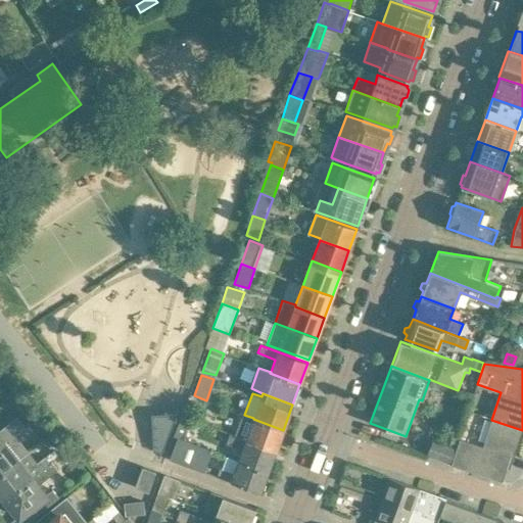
[(29,398),(20,405),(32,420),(40,414),(29,398)]
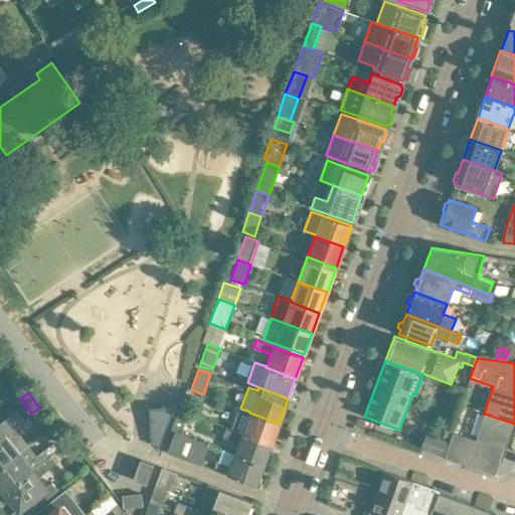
[(194,395),(186,393),(180,408),(179,408),(179,409),(188,412),(188,411),(189,411),(194,395)]
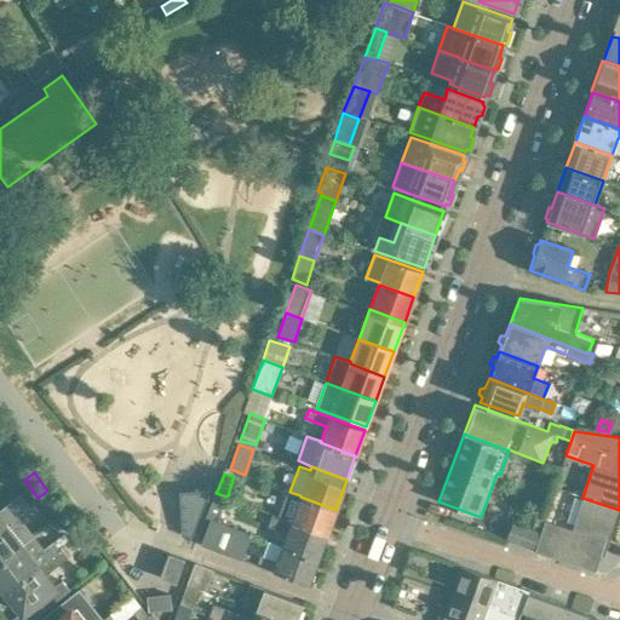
[(194,533),(210,489),(211,486),(210,486),(207,493),(181,494),(181,491),(179,491),(182,534),(191,539),(194,533)]
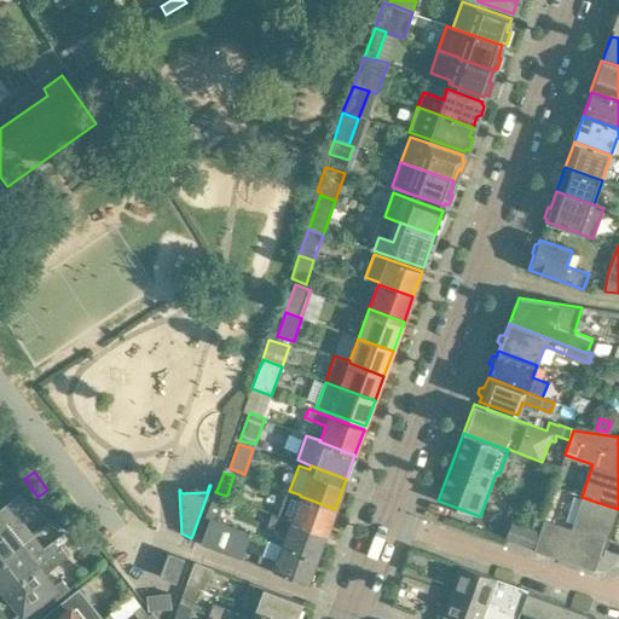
[(218,521),(218,520),(226,496),(215,492),(207,516),(210,518),(218,521)]
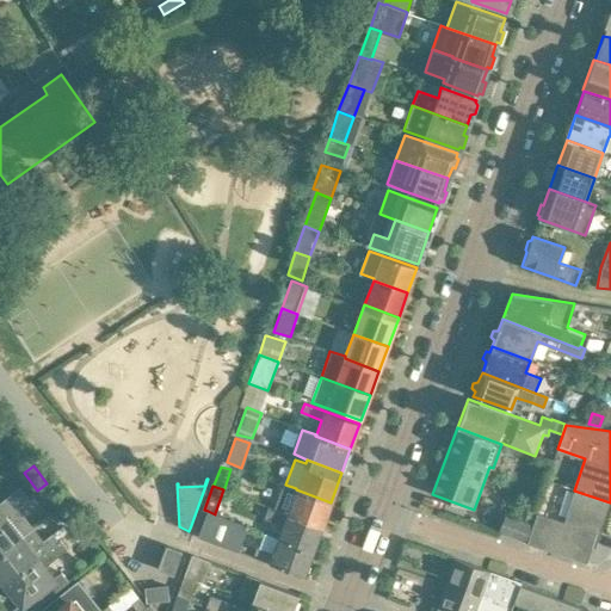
[(0,503),(0,522),(16,510),(28,501),(17,488),(0,503)]
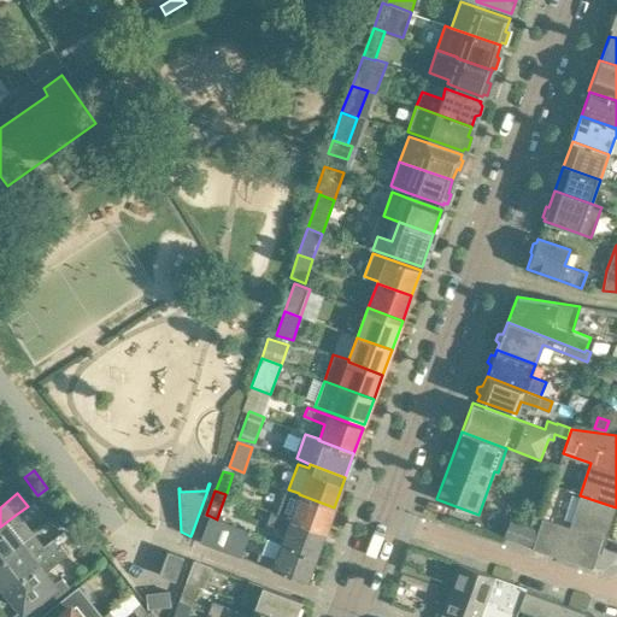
[(325,532),(334,507),(299,494),(289,517),(289,518),(325,532)]
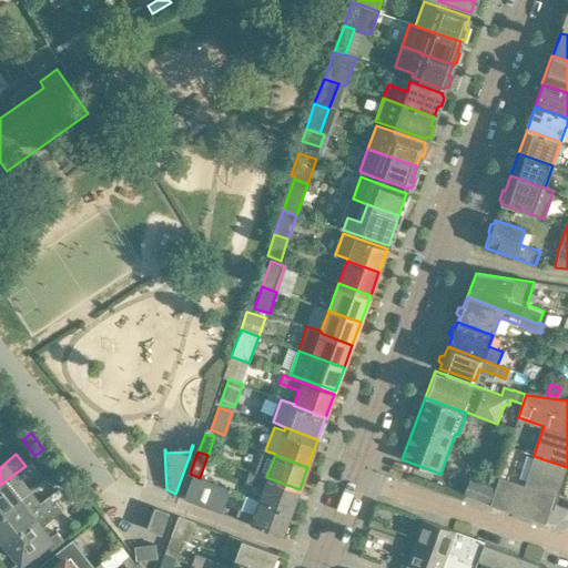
[(567,467),(534,456),(524,486),(498,478),(489,505),(545,524),(550,508),(555,494),(558,495),(567,467)]
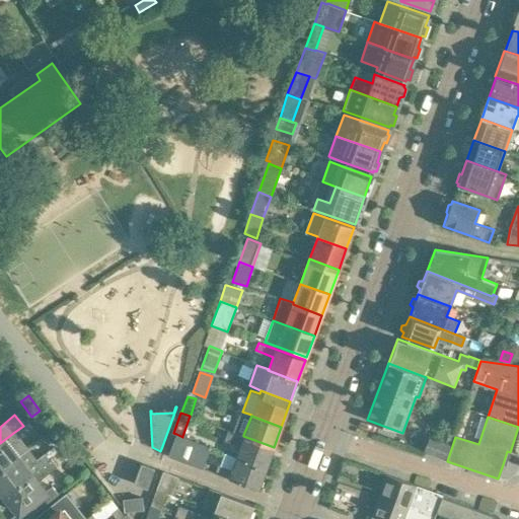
[(50,418),(39,427),(45,435),(56,426),(50,418)]
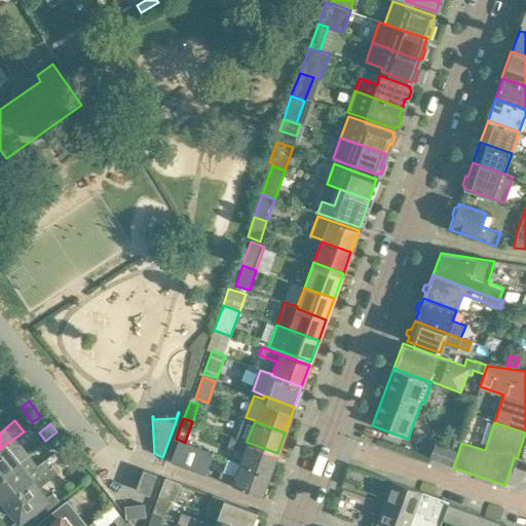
[(270,474),(277,453),(247,442),(247,441),(231,435),(228,446),(245,452),(240,463),(270,474)]
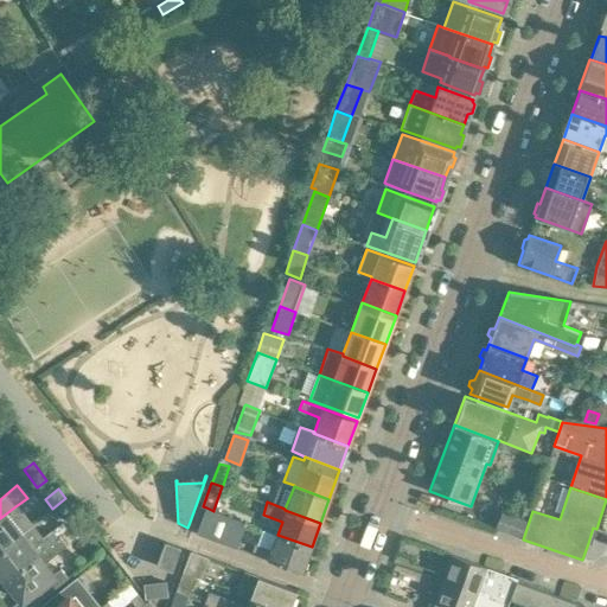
[(503,511),(497,526),(522,536),(534,506),(526,504),(522,517),(503,511)]
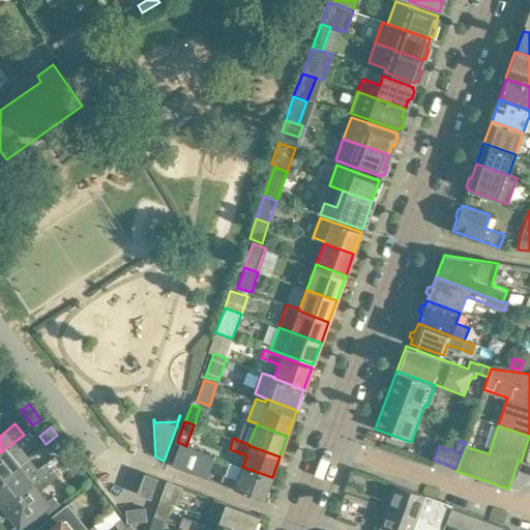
[(0,480),(28,460),(13,442),(0,452),(0,480)]
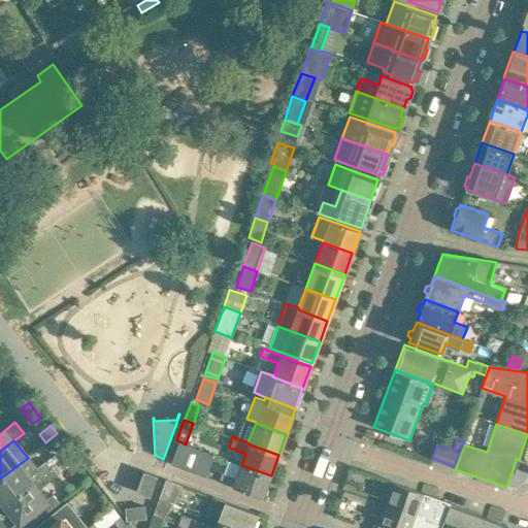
[(205,476),(212,455),(212,454),(186,443),(186,444),(179,441),(171,464),(205,476)]
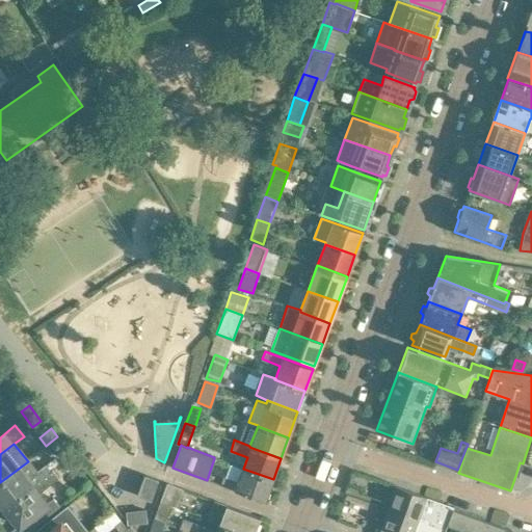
[(6,507),(53,471),(52,470),(60,463),(55,457),(37,471),(37,470),(35,471),(28,461),(0,482),(0,501),(0,503),(1,502),(6,507)]
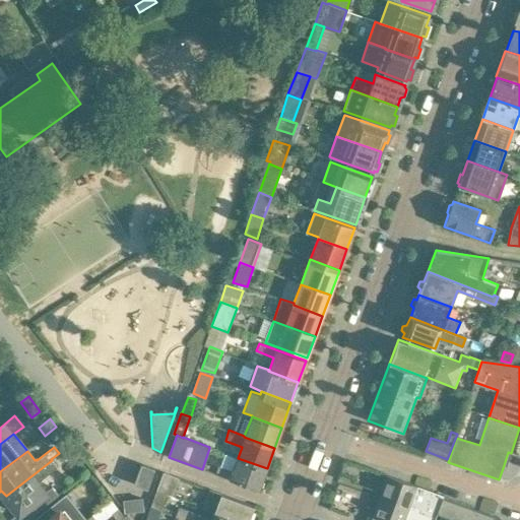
[(259,491),(267,468),(238,458),(225,453),(221,465),(219,464),(215,474),(259,491)]
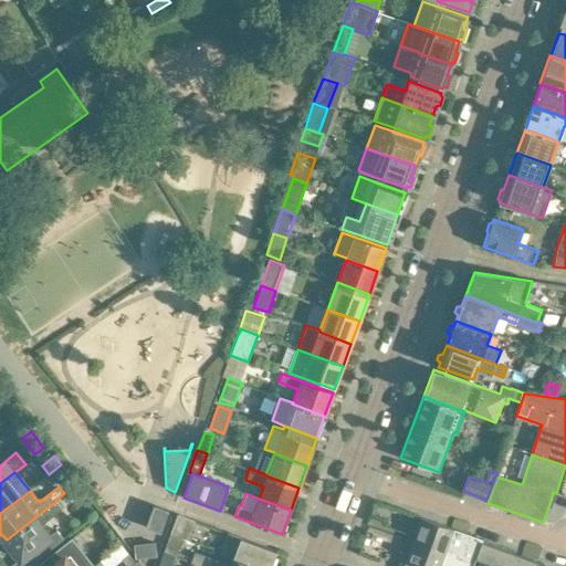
[(63,509),(56,501),(7,540),(12,546),(11,547),(13,551),(13,554),(17,558),(20,558),(21,559),(34,548),(41,557),(64,540),(56,531),(49,537),(40,526),(63,509)]
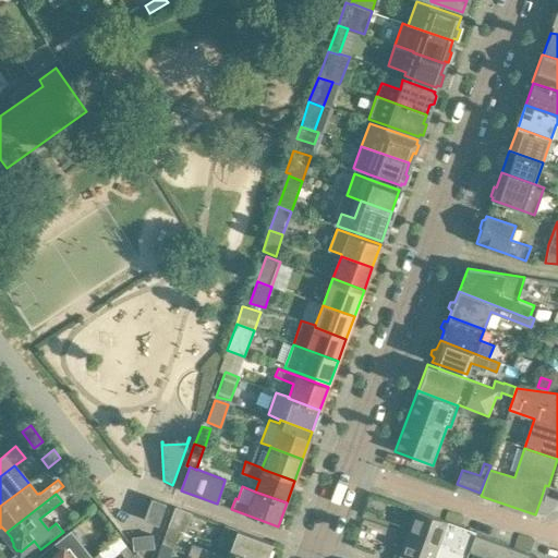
[(152,498),(143,520),(158,525),(166,504),(152,498)]
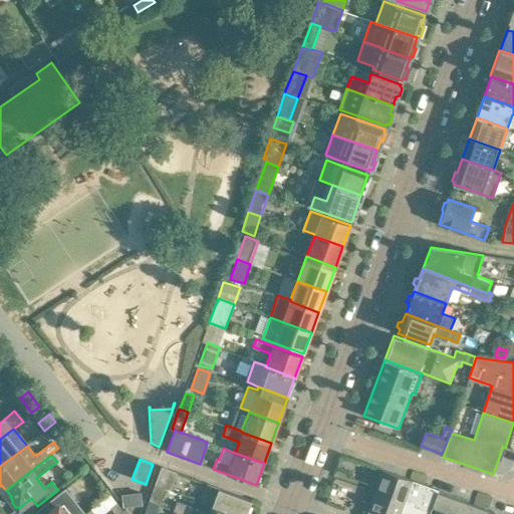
[(171,489),(177,473),(161,467),(155,484),(166,488),(171,489)]
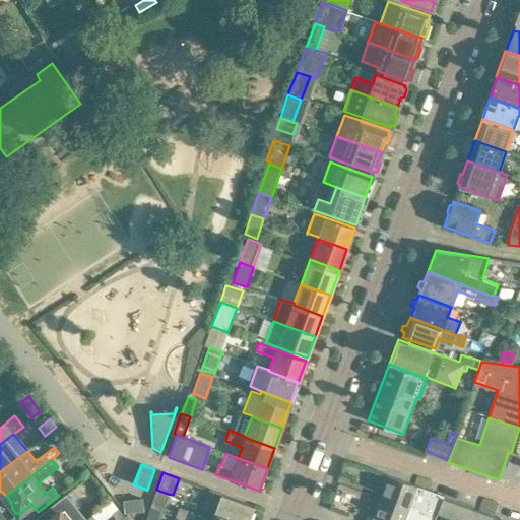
[(440,495),(430,491),(388,475),(380,498),(409,509),(409,507),(420,511),(424,502),(439,508),(443,496),(440,495)]
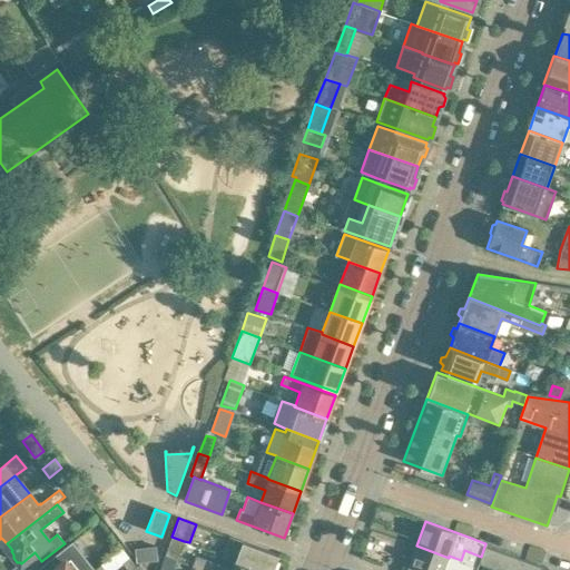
[(177,560),(184,541),(172,537),(165,556),(177,560)]
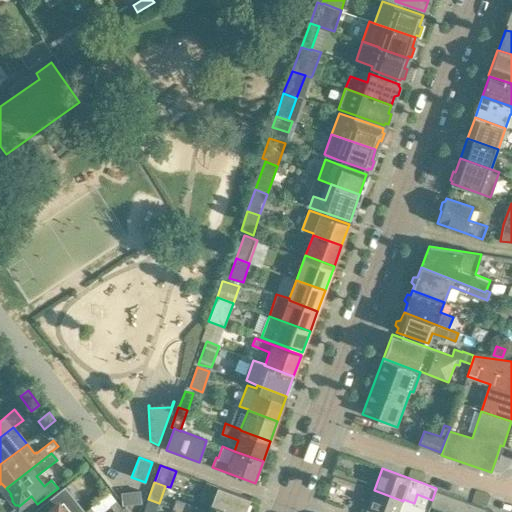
[(234,511),(244,511),(250,498),(206,482),(200,499),(212,503),(212,504),(234,511)]
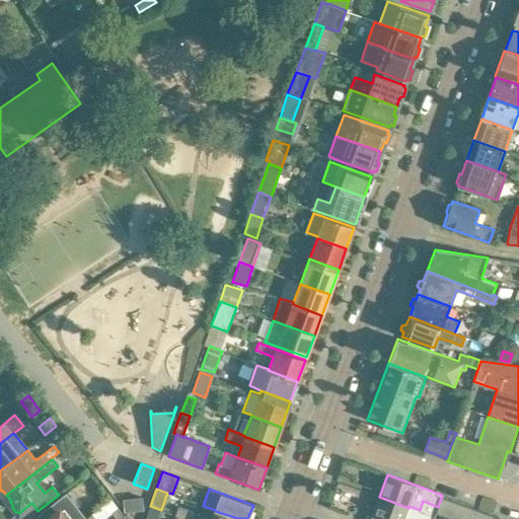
[(124,499),(125,509),(125,511),(127,511),(144,509),(142,497),(124,499)]
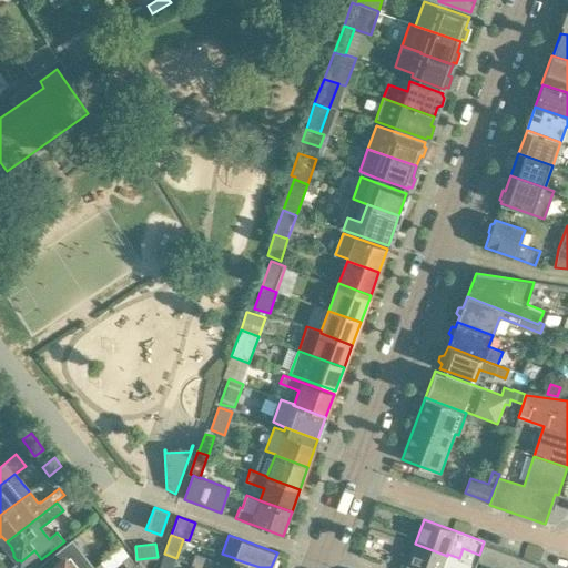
[(407,563),(405,567),(474,567),(475,567),(458,560),(459,558),(447,554),(447,556),(415,544),(407,563)]
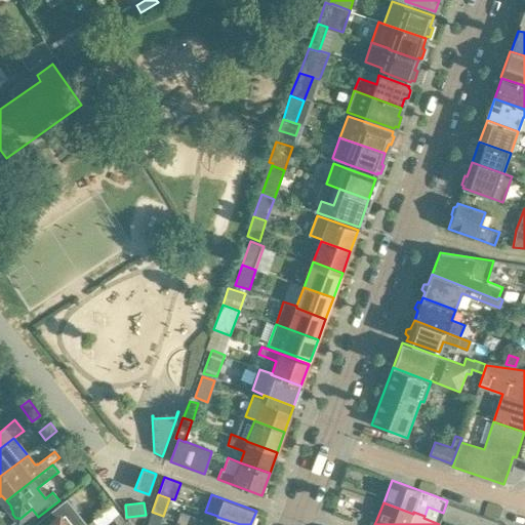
[(498,524),(499,522),(498,522),(483,516),(447,502),(443,513),(440,520),(453,524),(498,524)]
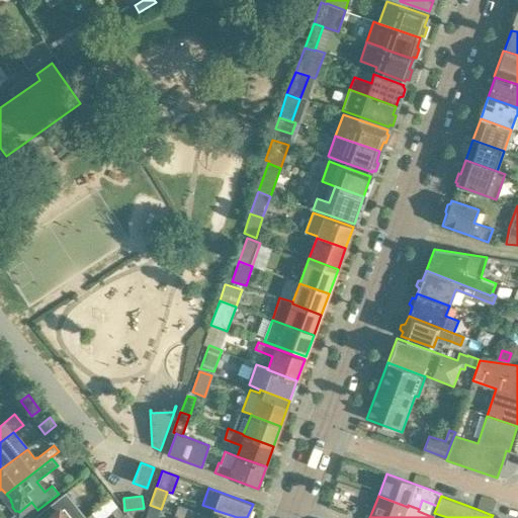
[(40,517),(85,517),(93,512),(87,505),(70,517),(66,517),(60,510),(52,503),(37,514),(40,517)]
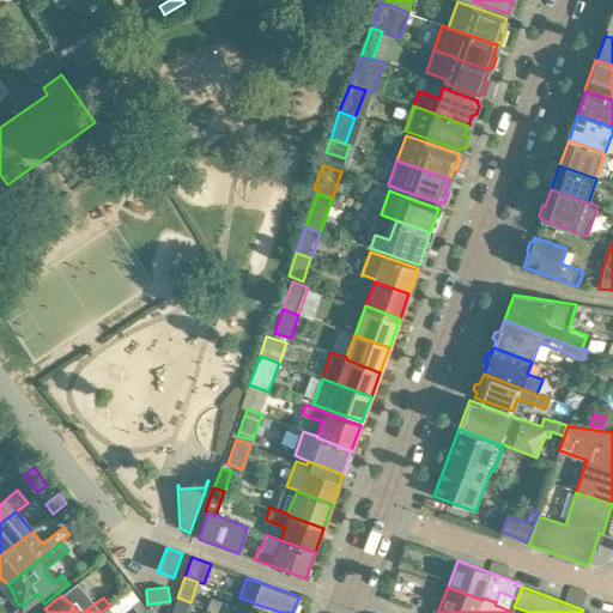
[(186,612),(190,602),(177,598),(171,612),(186,612)]
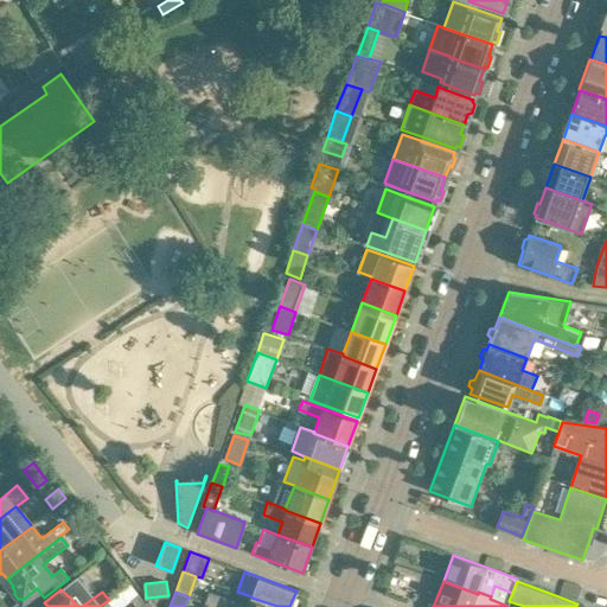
[(278,606),(251,598),(248,606),(242,605),(242,604),(210,592),(205,602),(209,604),(217,606),(278,606)]
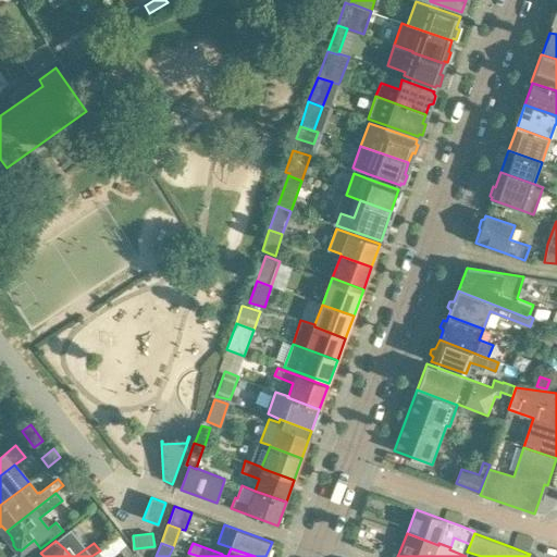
[(127,544),(126,544),(120,549),(126,556),(130,556),(134,554),(134,553),(127,544)]
